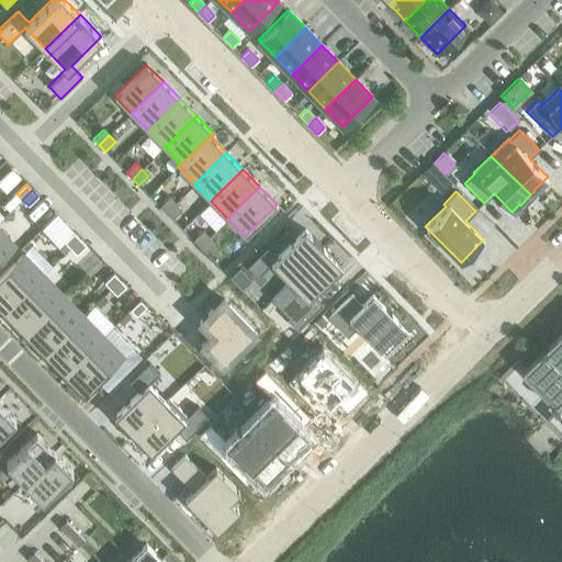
[(159,206),(166,213),(176,203),(169,197),(159,206)]
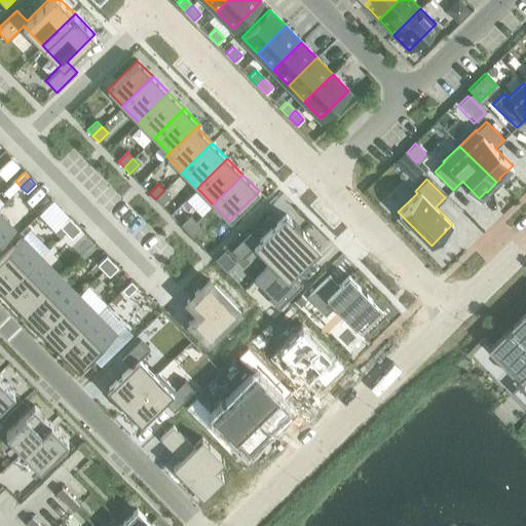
[(164,190),(155,199),(160,204),(170,196),(164,190)]
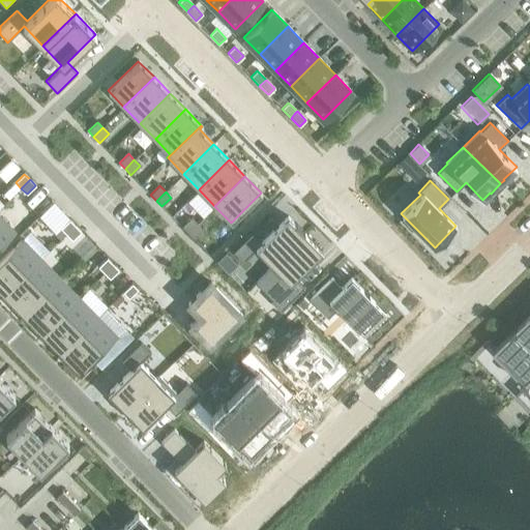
[(252,233),(233,252),(243,262),(256,249),(271,265),(272,266),(304,234),(303,233),(304,232),(295,224),(288,216),(261,242),(252,233)]
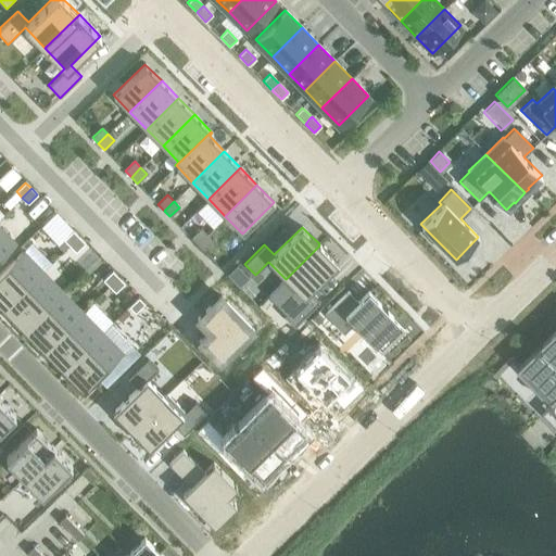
[(0,228),(0,260),(15,244),(0,228)]
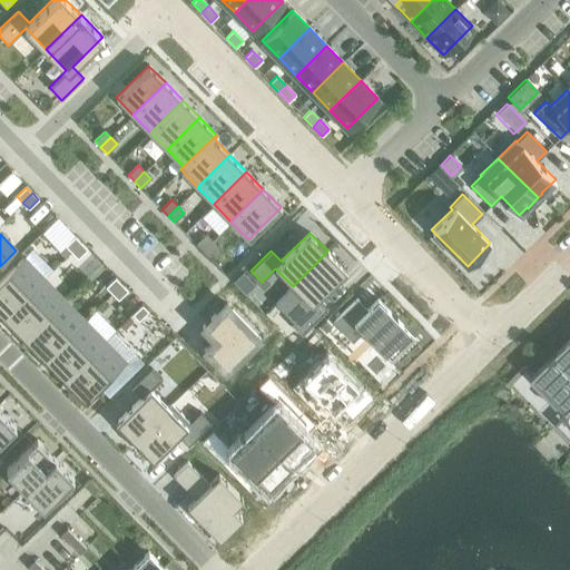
[(202,251),(212,241),(205,234),(195,244),(202,251)]
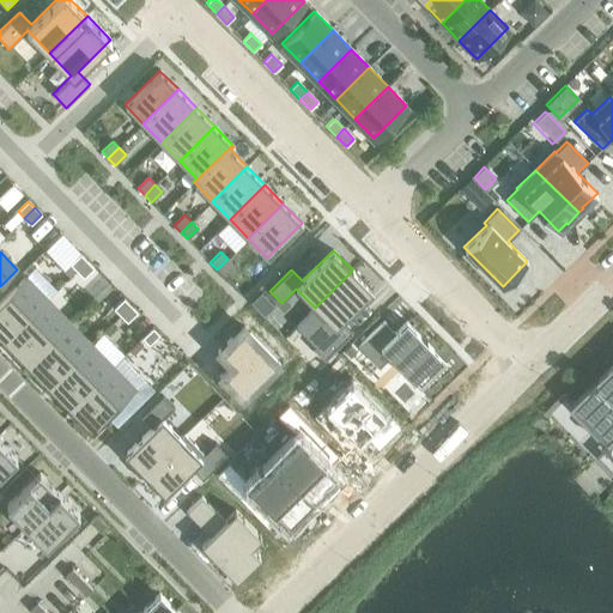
[(80,254),(70,265),(77,271),(86,261),(80,254)]
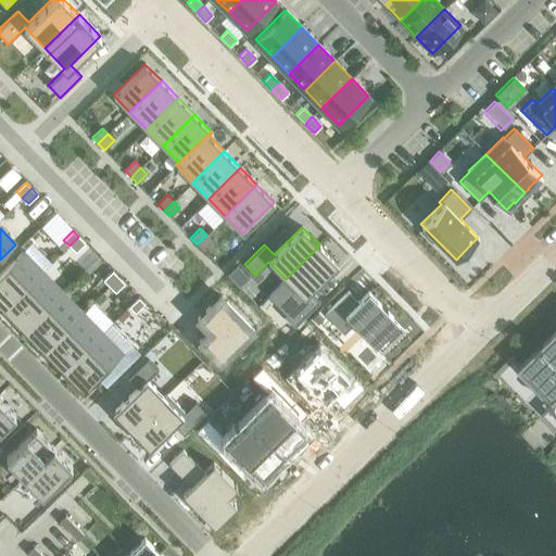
[(212,241),(206,235),(197,244),(203,250),(212,241)]
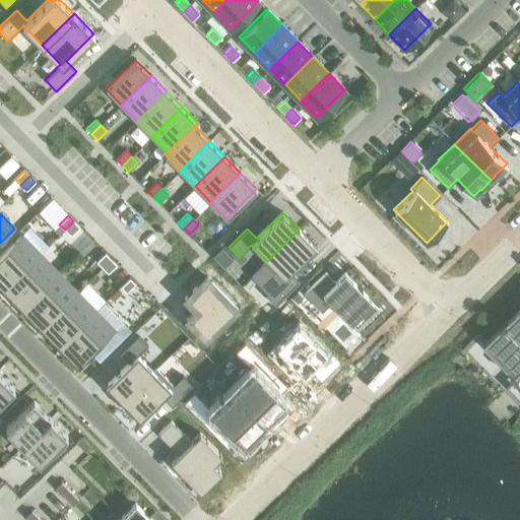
[(73,221),(65,230),(70,236),(79,228),(73,221)]
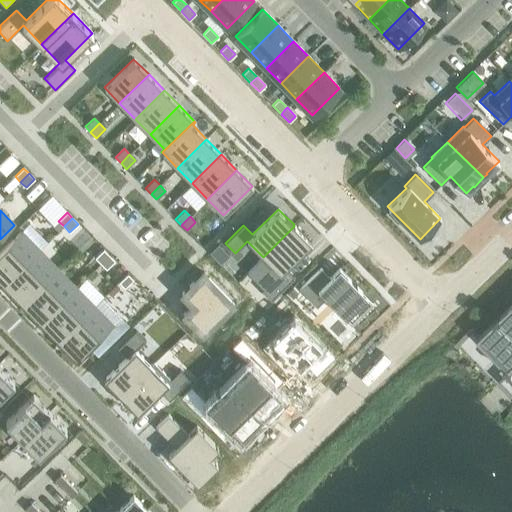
[(257,263),(247,273),(263,289),(261,291),(271,301),(294,278),(285,269),(311,243),(294,226),(263,257),(262,256),(257,262),(257,263)]
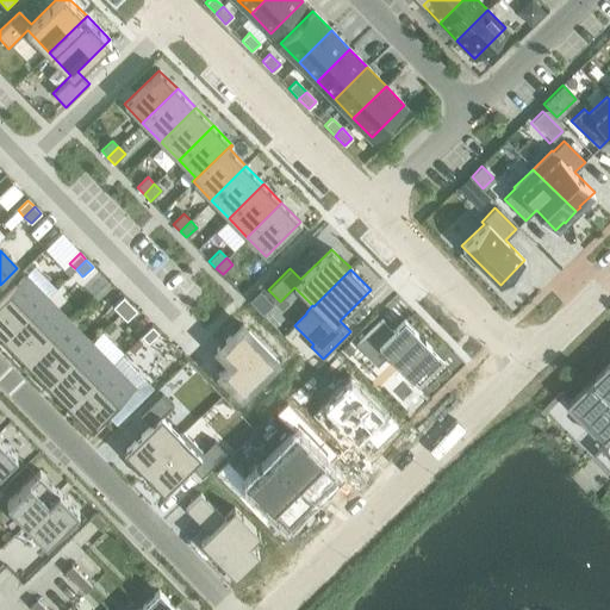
[(24,275),(0,298),(0,336),(4,341),(47,299),(24,275)]
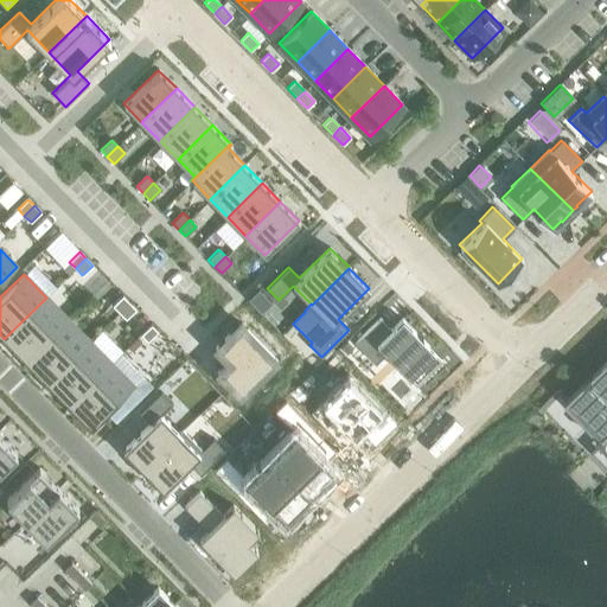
[(122,296),(113,306),(119,313),(129,302),(122,296)]
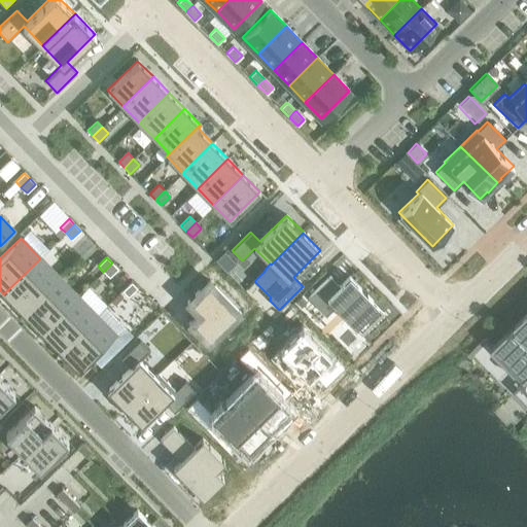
[(40,258),(3,294),(22,313),(59,277),(40,258)]
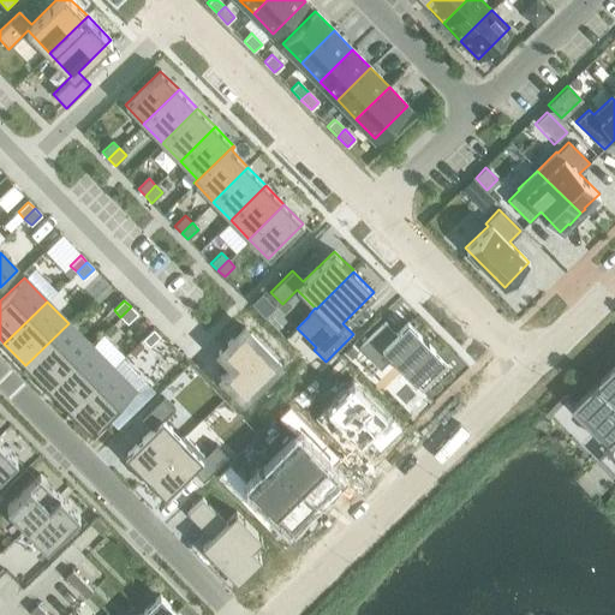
[(131,306),(120,317),(127,323),(137,314),(131,306)]
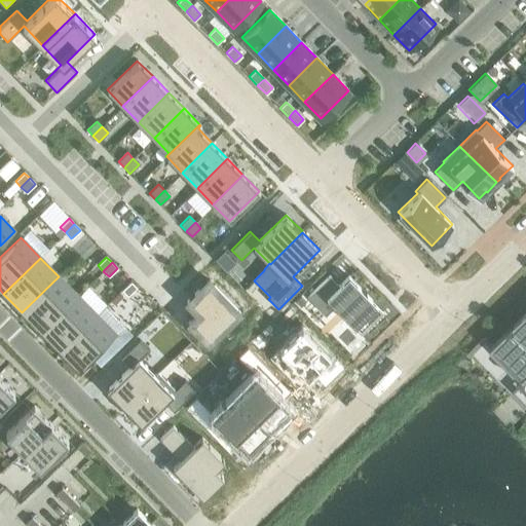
[(329,275),(306,297),(325,315),(334,306),(361,333),(382,311),(348,276),(339,286),(329,275)]
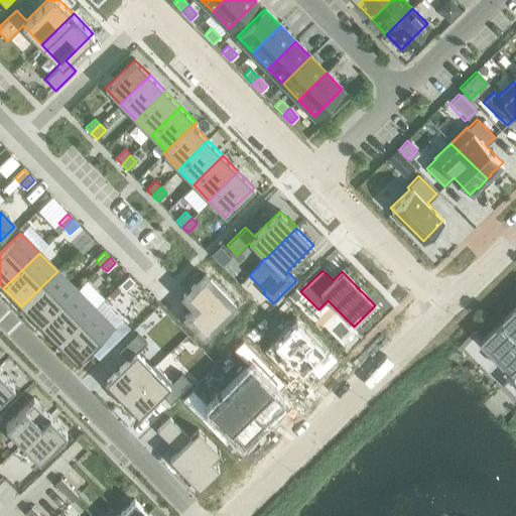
[(57,271),(21,306),(39,326),(76,290),(57,271)]
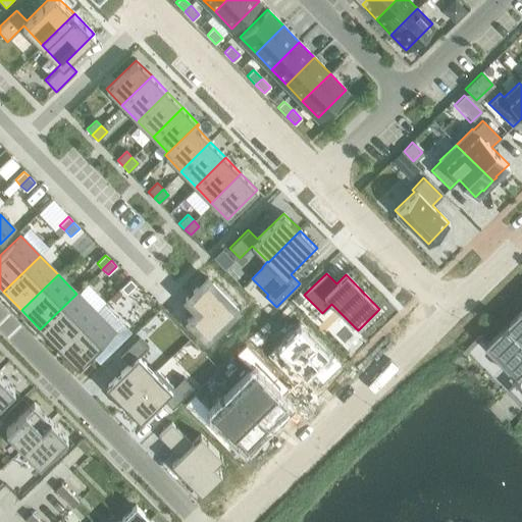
[(206,277),(185,299),(196,311),(187,320),(207,341),(238,310),(206,277)]
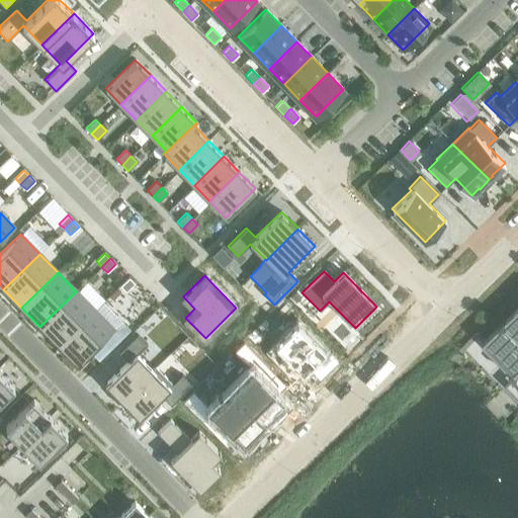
[(128,277),(120,285),(125,291),(134,283),(128,277)]
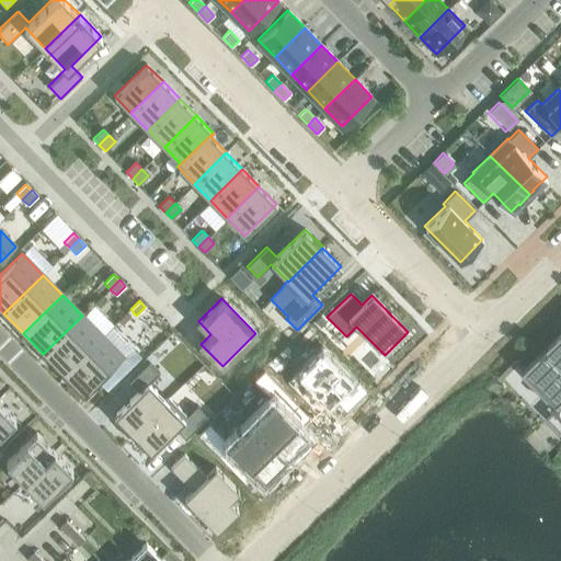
[(82,316),(43,354),(64,374),(102,336),(82,316)]
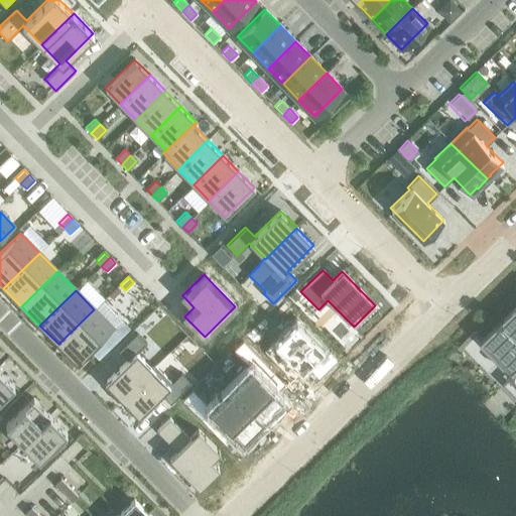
[(515,375),(515,306),(504,318),(503,317),(498,323),(499,325),(482,341),(510,370),(508,371),(512,375),(513,377),(515,375)]
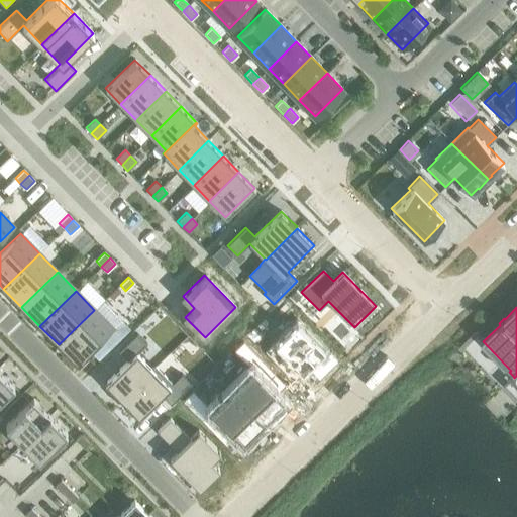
[(94,310),(59,344),(77,365),(113,329),(94,310)]
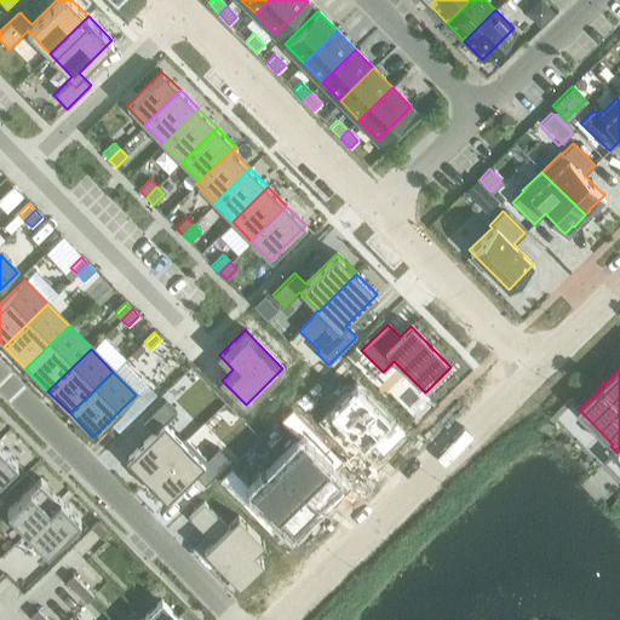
[(356,384),(321,418),(351,449),(362,438),(366,442),(390,419),(356,384)]
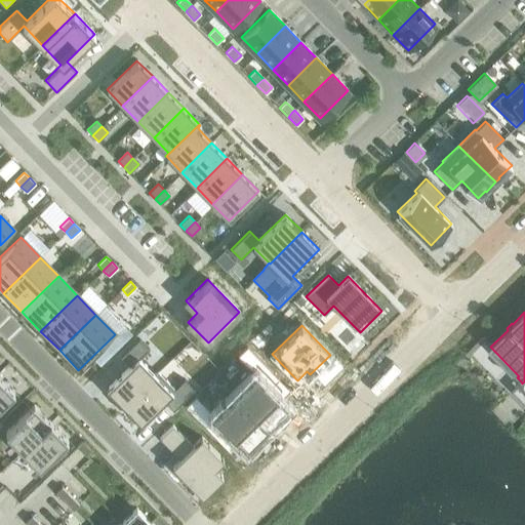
[(129,366),(106,390),(123,407),(155,375),(139,359),(149,350),(138,338),(120,357),(129,366)]
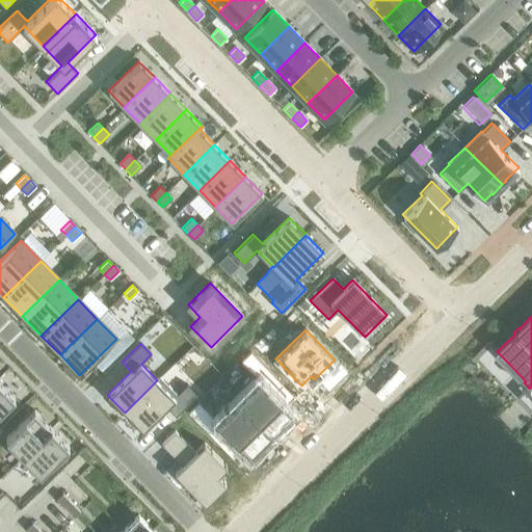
[(258,378),(237,399),(271,434),(293,414),(267,387),(276,377),(249,350),(240,361),(258,378)]
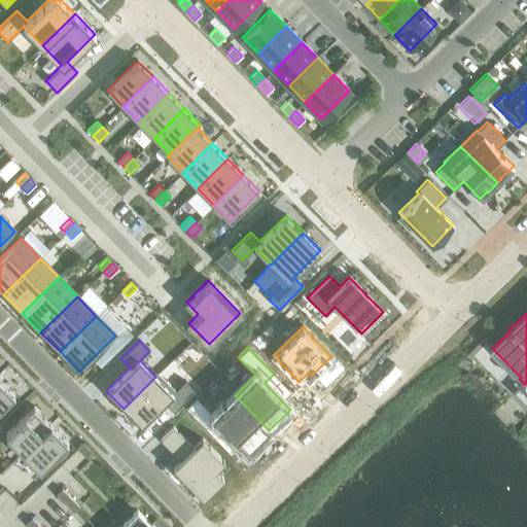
[(155,377),(124,409),(125,410),(125,411),(133,420),(134,419),(141,426),(165,403),(174,413),(195,391),(184,381),(175,390),(159,374),(155,377)]
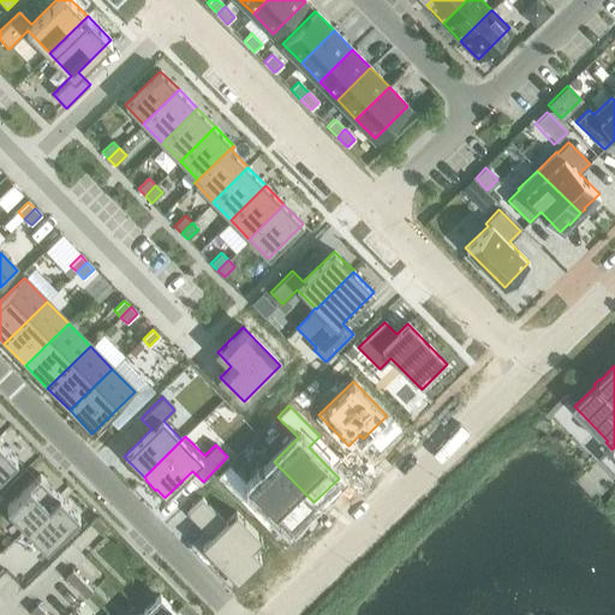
[(0,442),(0,475),(17,459),(0,442)]
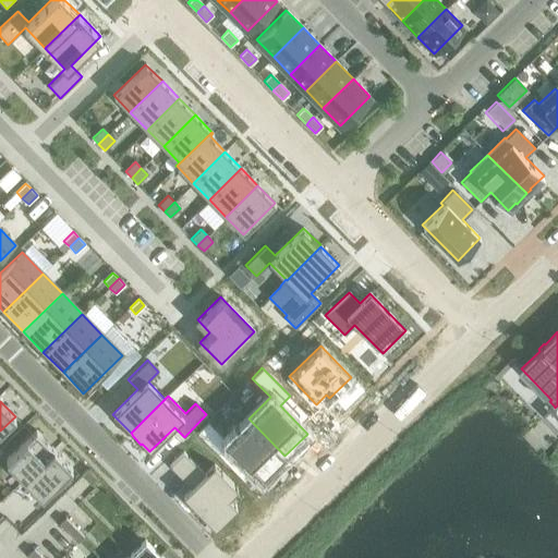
[(208,421),(196,432),(225,460),(234,450),(262,478),(284,456),(249,419),(227,439),(208,421)]
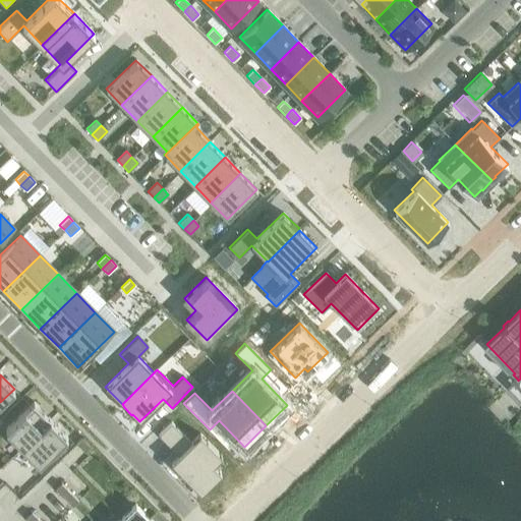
[(22,447),(50,419),(34,402),(5,429),(22,447)]
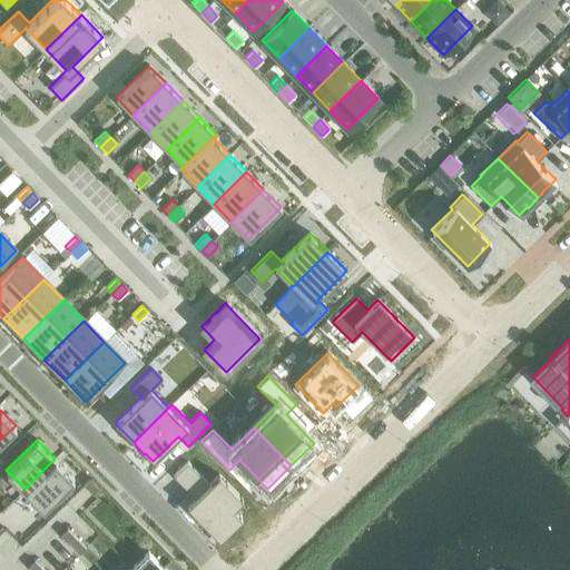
[(74,478),(55,459),(25,489),(42,508),(74,478)]
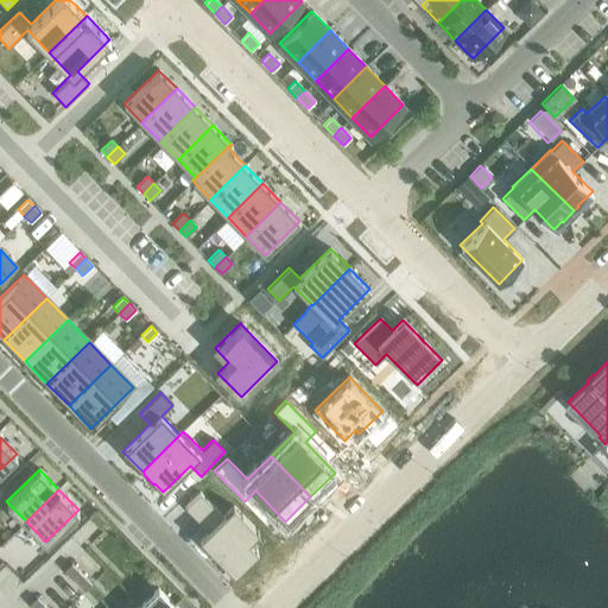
[(200,493),(184,507),(208,531),(200,539),(234,575),(258,552),(248,543),(259,532),(233,506),(223,517),(200,493)]
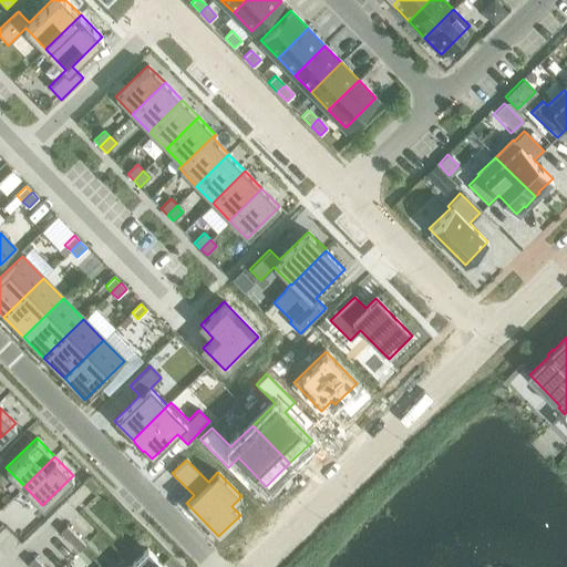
[(89,476),(83,483),(92,492),(99,486),(89,476)]
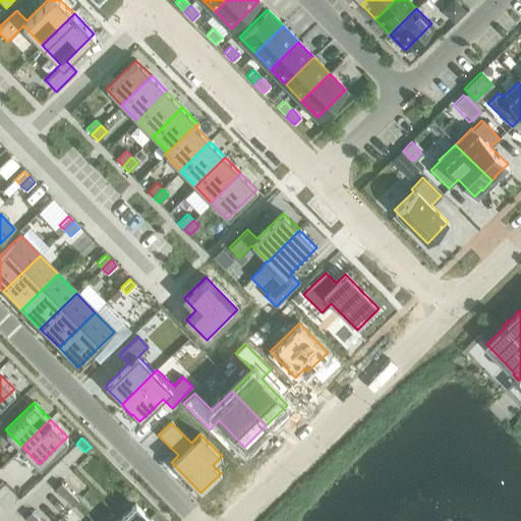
[(61,483),(55,489),(64,498),(69,493),(61,483)]
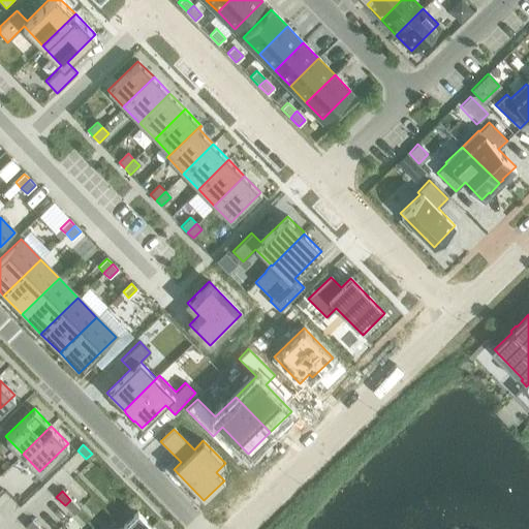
[(70,500),(65,505),(73,515),(80,508),(70,500)]
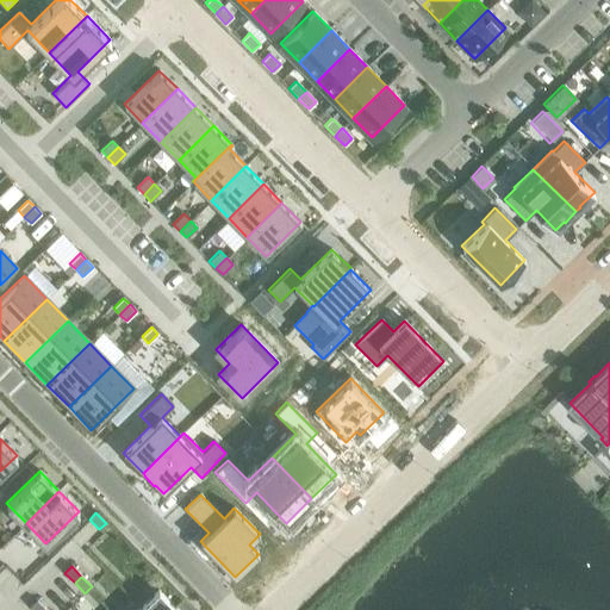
[(139,608),(142,609),(178,609),(159,590),(139,608)]
